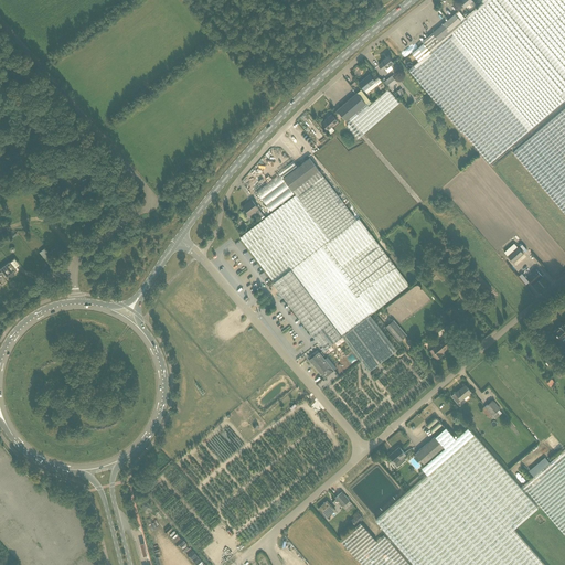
[(564,0),(480,0),(483,2),(465,18),(461,21),(464,23),(418,61),(408,70),(461,132),(462,131),(489,163),(564,99),(564,0)]
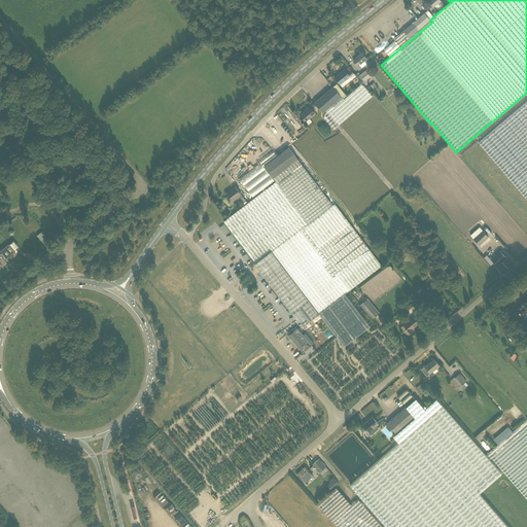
[(433,16),(432,15),(427,10),(424,12),(429,19),(430,20),(433,16)]
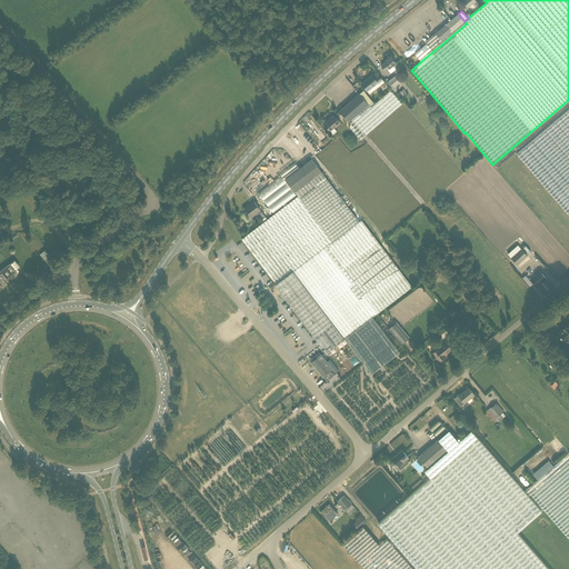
[(465,21),(463,20),(458,13),(425,41),(427,43),(415,53),(421,61),(467,23),(465,21)]
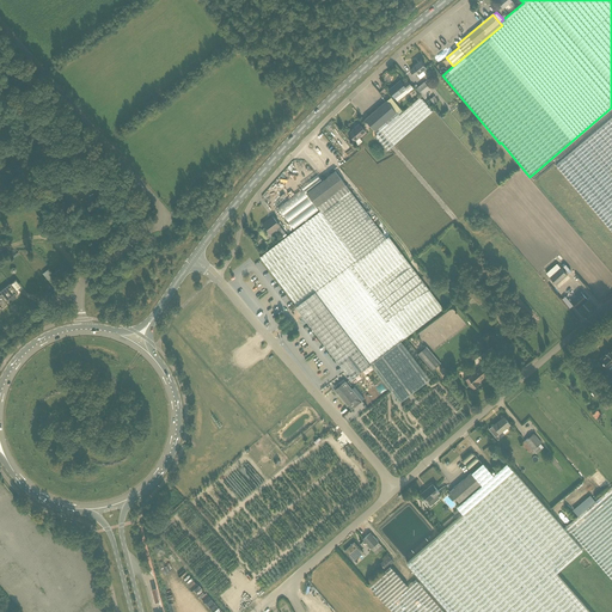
[(418,73),(423,69),(427,74),(429,72),(426,67),(421,61),(414,67),(414,68),(410,71),(415,77),(418,73)]
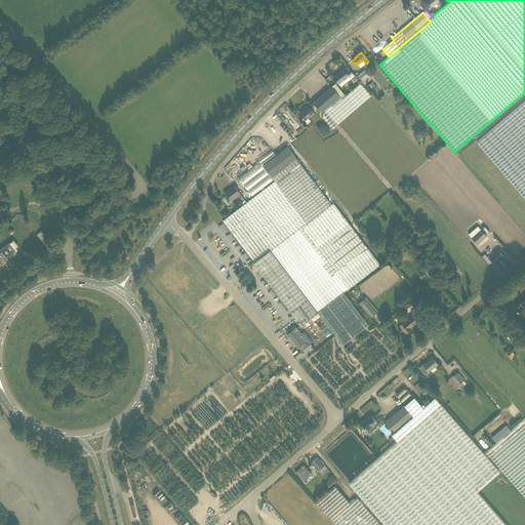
[(353,74),(350,69),(346,72),(344,69),(333,77),(339,84),(349,77),(353,74)]
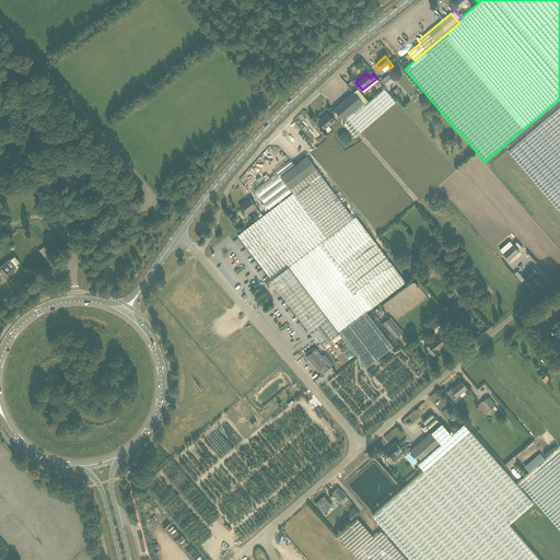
[(383,79),(381,81),(386,88),(392,83),(394,81),(388,74),(383,79)]
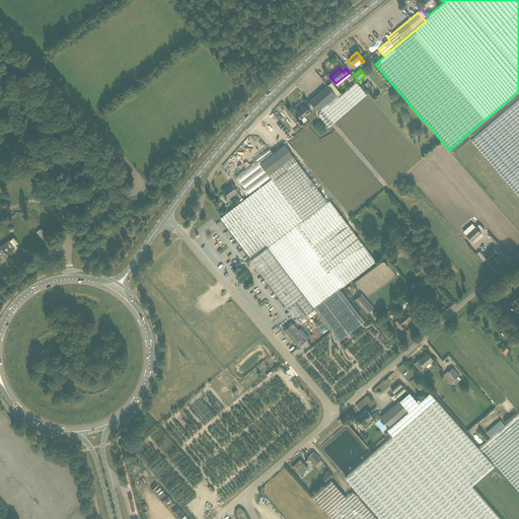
[(320,114),(318,116),(329,128),(367,94),(357,82),(339,97),(327,85),(309,101),(320,114)]
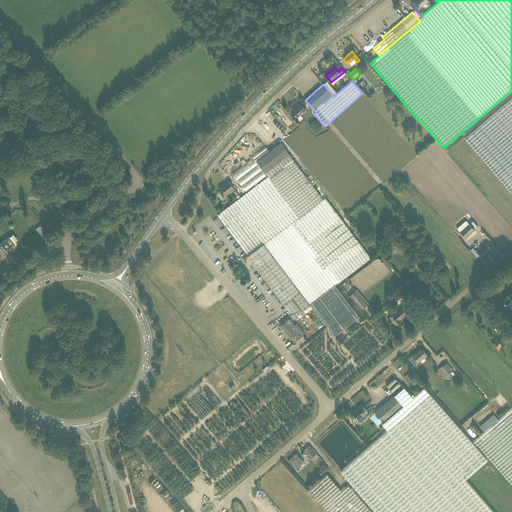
[(511,98),(487,119),(465,138),(511,193),(511,98)]
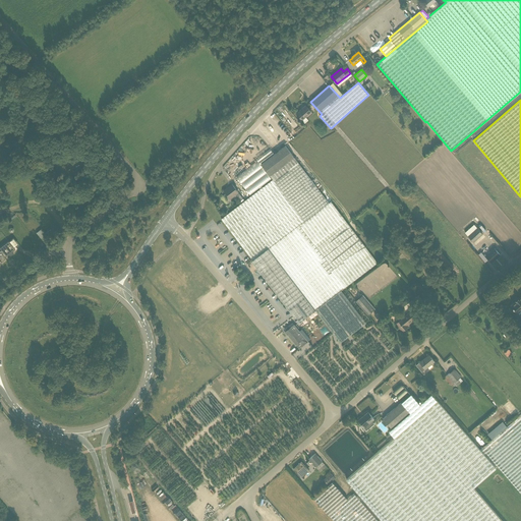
[(297,114),(302,120),(311,112),(306,105),(301,109),(302,110),(297,114)]
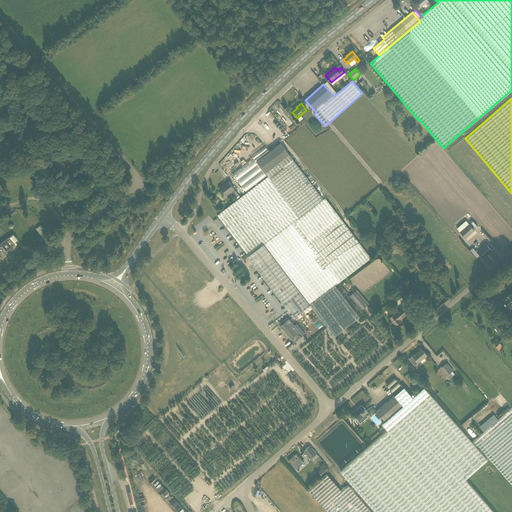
[(415,123),(410,119),(407,124),(411,127),(415,123)]
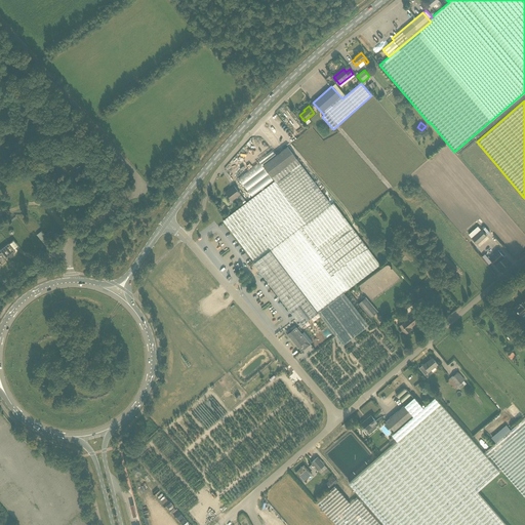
[(272,176),(273,176),(297,159),(288,147),(264,165),(272,176)]
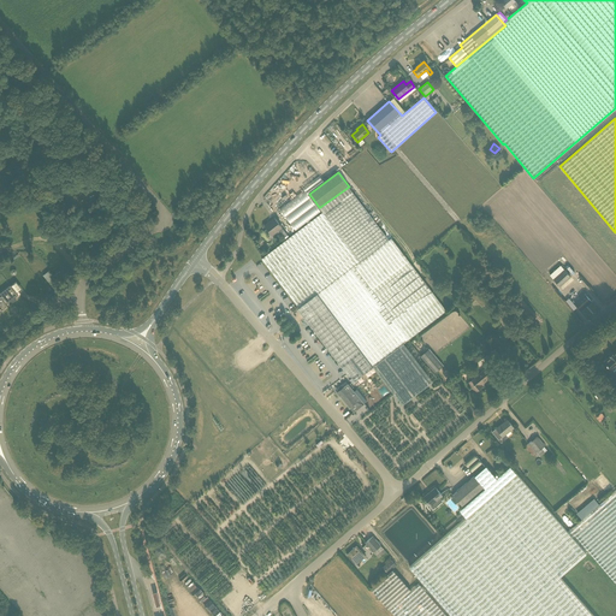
[(324,212),(297,231),(261,259),(298,308),(297,308),(303,317),(354,381),(373,367),(402,406),(433,381),(403,343),(446,311),(391,238),(389,240),(349,187),(320,207),(324,212)]
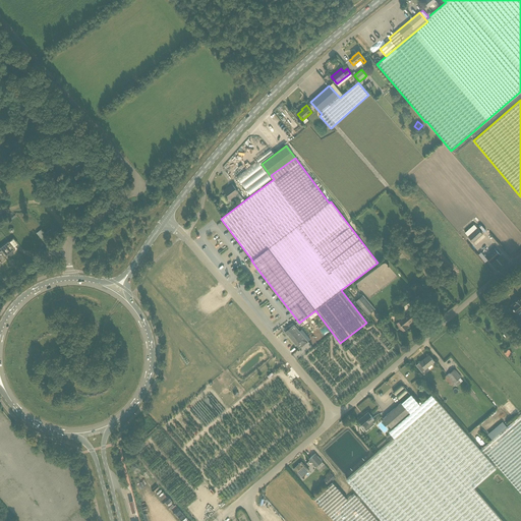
[(236,177),(249,194),(271,178),(270,176),(257,161),(236,177)]
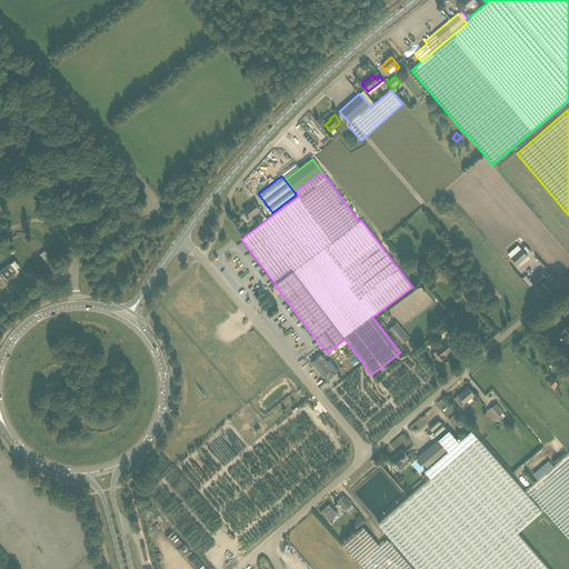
[(253,201),(245,208),(251,216),(257,212),(260,210),(253,201)]
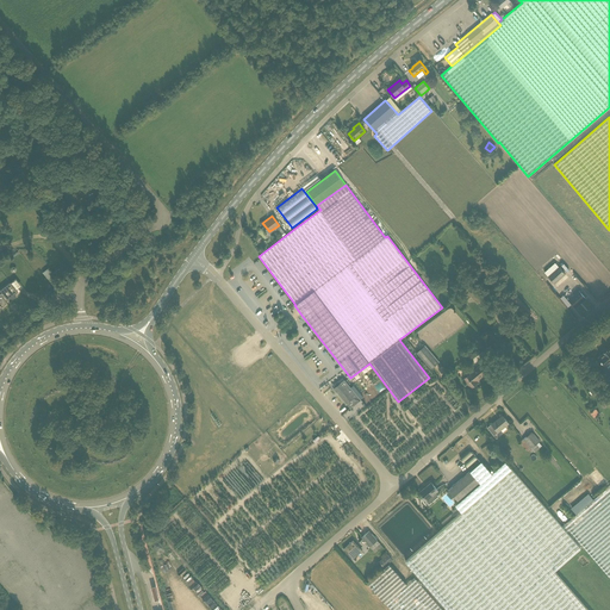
[(545,272),(548,277),(555,284),(565,274),(555,263),(545,272)]
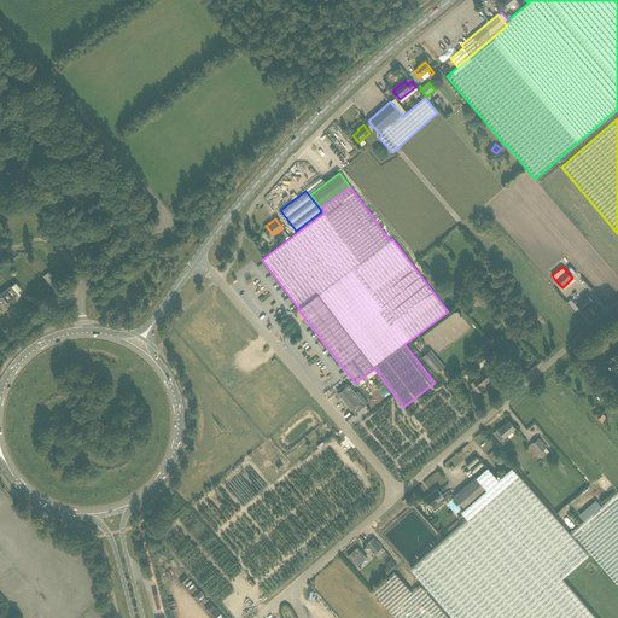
[(44,277),(48,283),(54,277),(50,270),(44,277)]
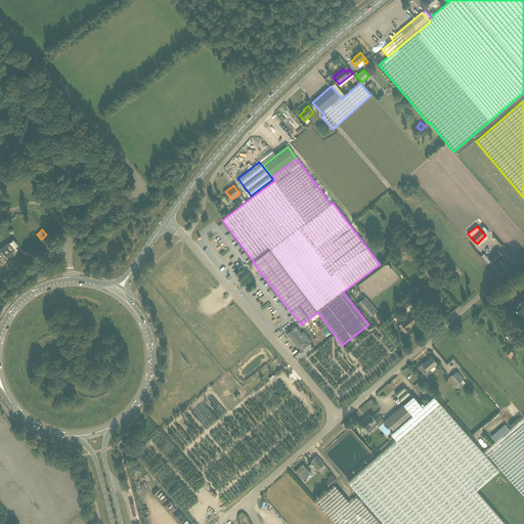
[(46,234),(51,241),(55,237),(50,231),(46,234)]
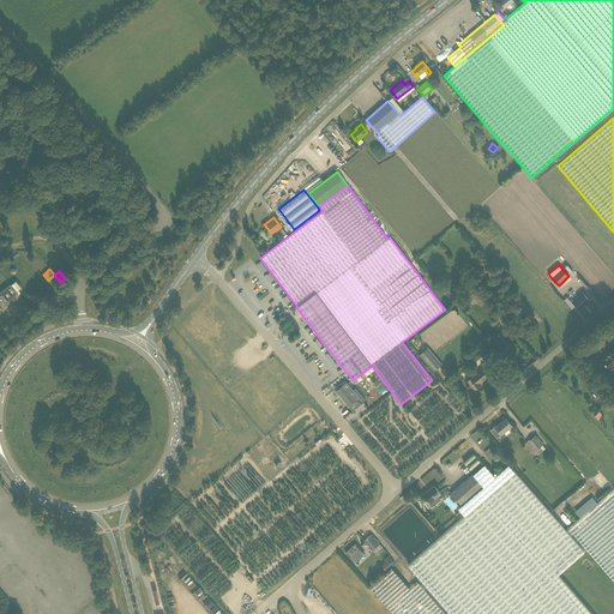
[(54,275),(48,281),(53,287),(60,282),(54,275)]
